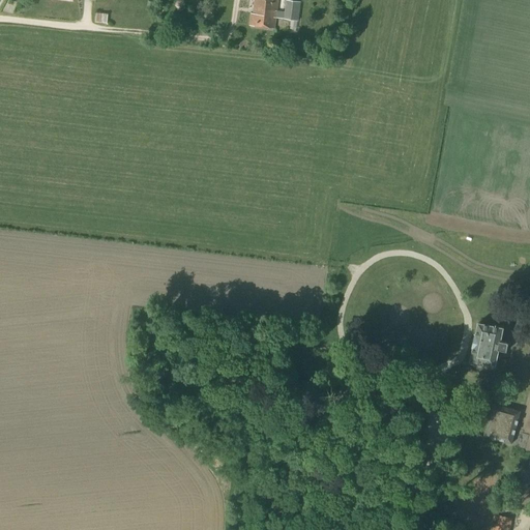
[(285,12),(276,11),(277,0),(253,0),(252,15),(249,15),(248,27),(274,30),(275,19),(298,22),(300,2),(286,1),(285,12)]
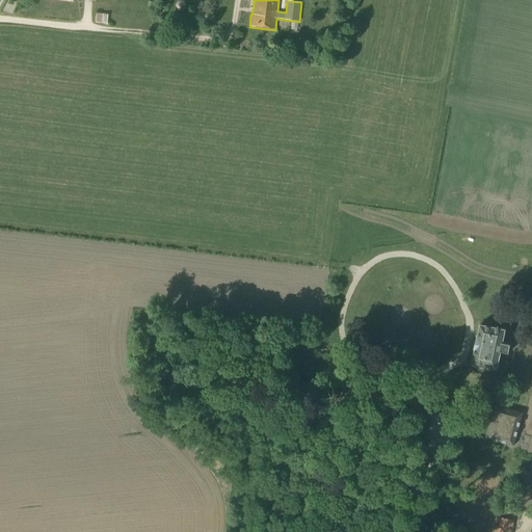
[(155,10),(157,3),(149,1),(147,9),(155,10)]
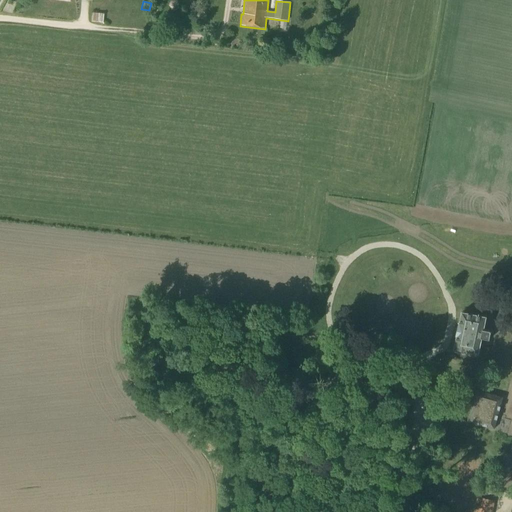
[(102,23),(103,14),(92,13),(91,22),(102,23)]
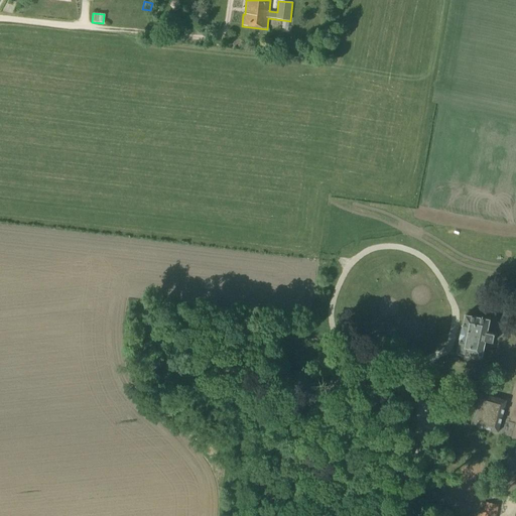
[(493,343),(495,335),(487,333),(490,320),(465,314),(456,356),(461,361),(475,364),(481,361),(485,341),(493,343)]
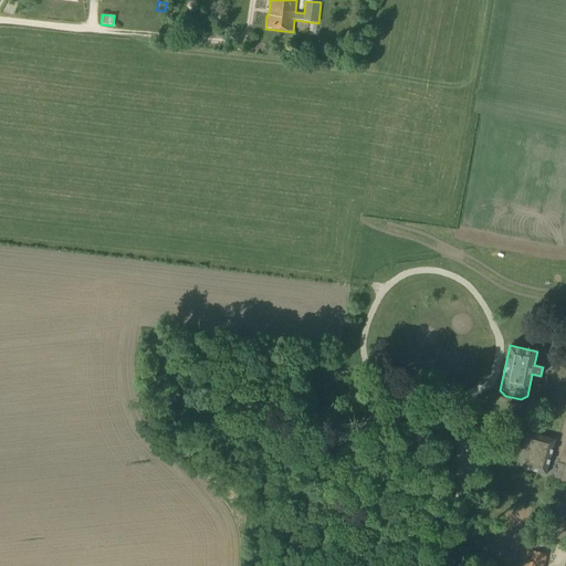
[(545,475),(555,440),(525,431),(515,467),(545,475)]
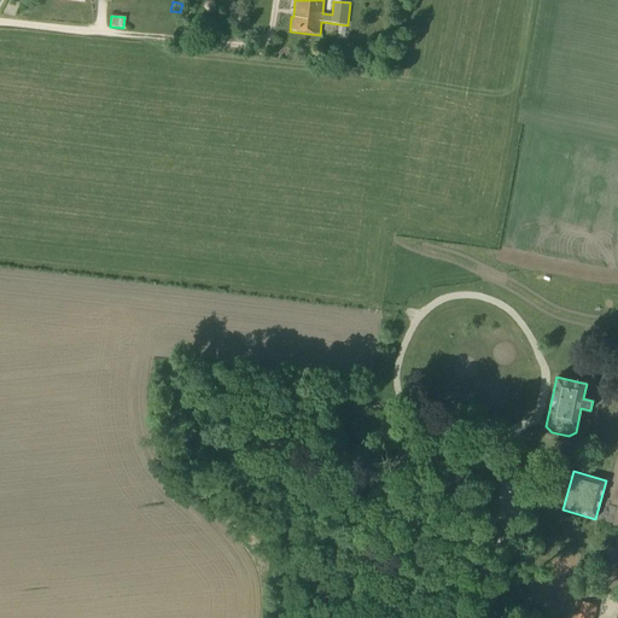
[(592,617),(595,606),(581,602),(577,617),(592,617)]
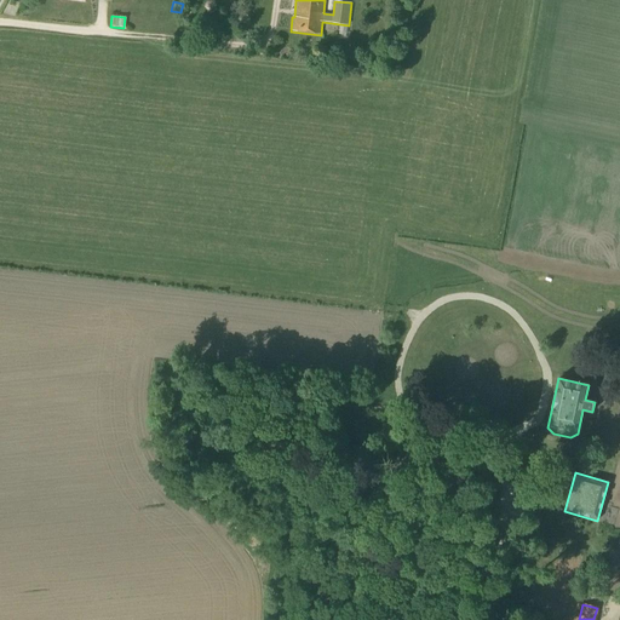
All buildings are outlined.
